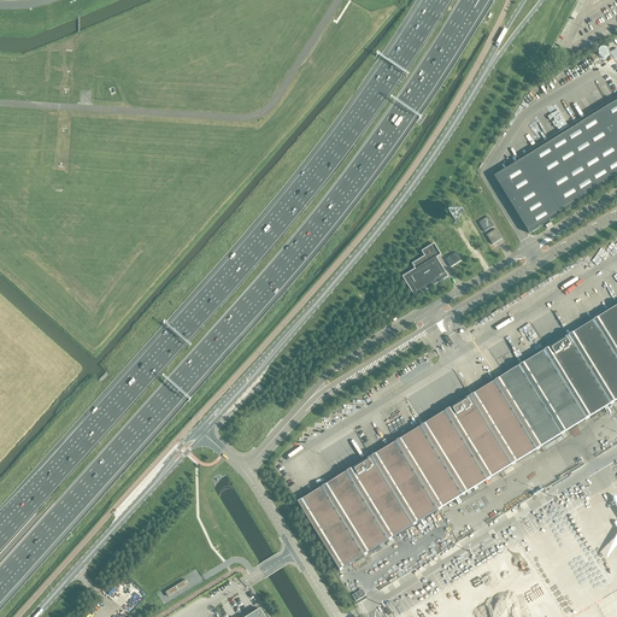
[(598,51),(601,59),(610,54),(606,47),(598,51)]
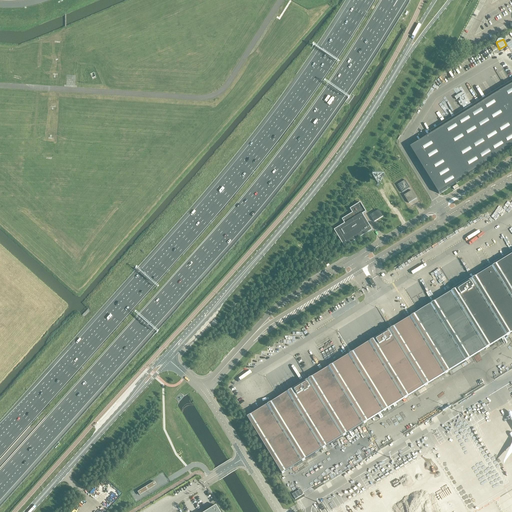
[(511,84),(432,134),(410,147),(416,156),(437,192),(439,194),(440,194),(511,149),(511,84)]
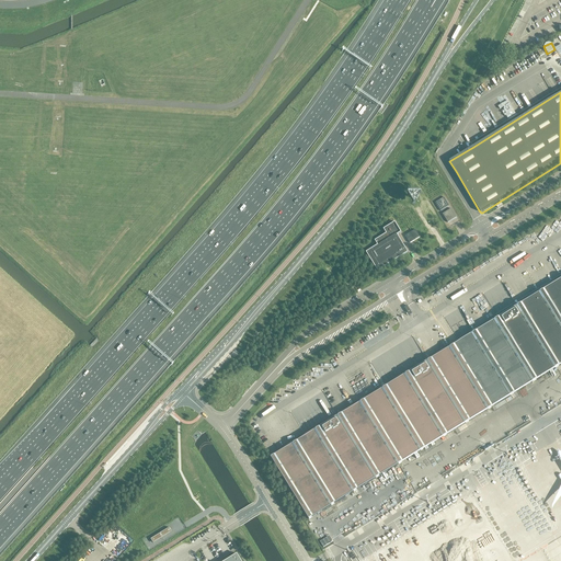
[(435,203),(441,212),(449,206),(444,197),(435,203)]
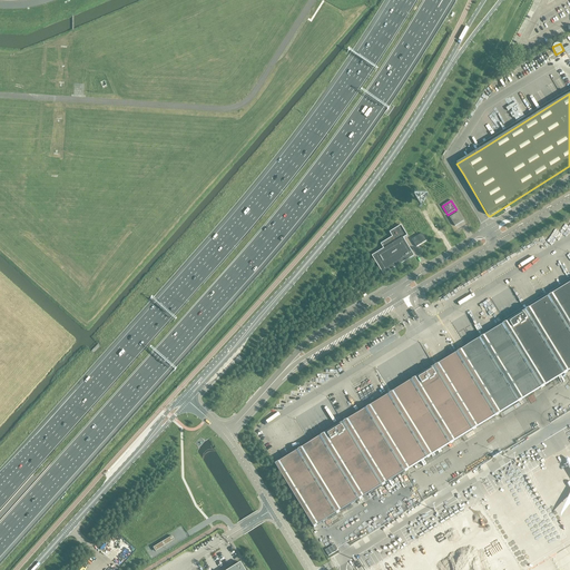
[(450,217),(455,226),(463,222),(459,213),(450,217)]
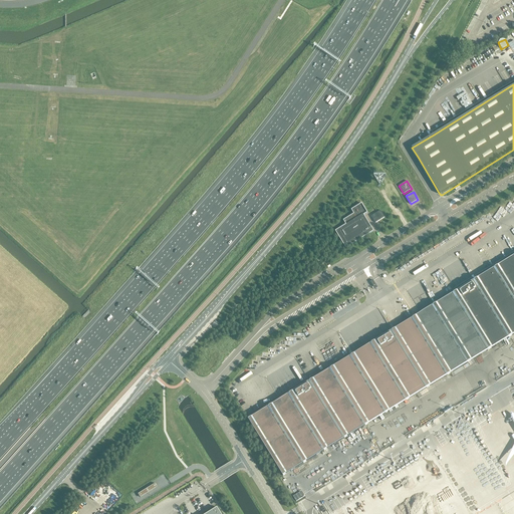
[(335,231),(346,249),(373,231),(364,215),(367,213),(361,204),(351,210),(353,214),(343,221),(345,225),(335,231)]
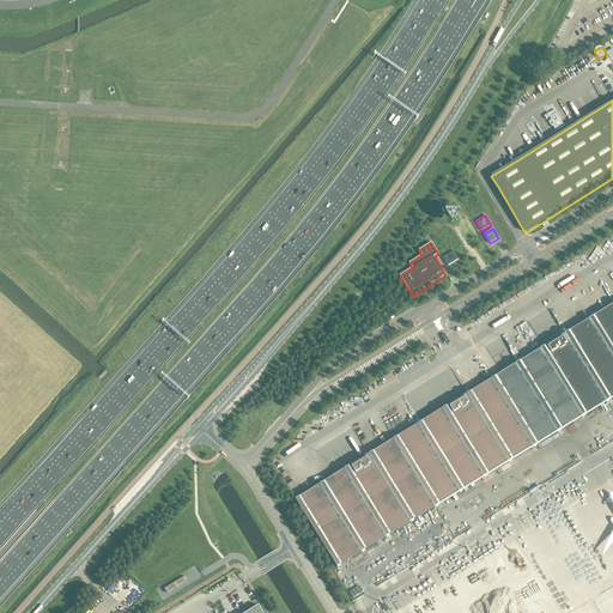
[(454,252),(443,258),(448,266),(459,260),(454,252)]
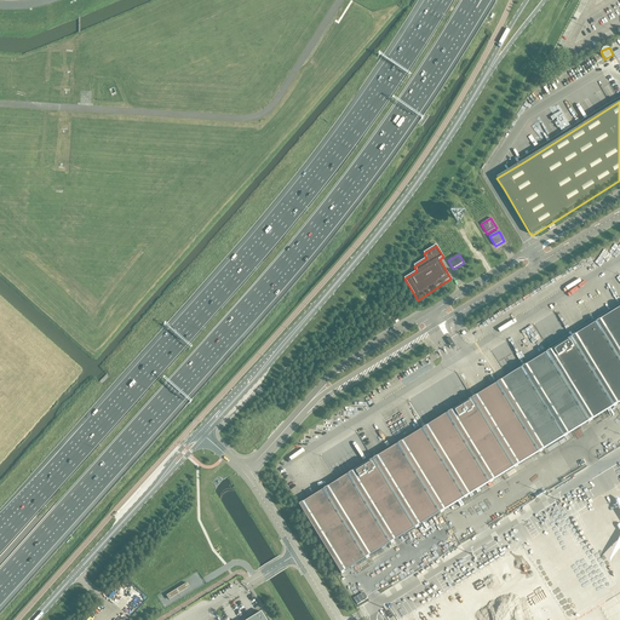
[(187,584),(166,596),(170,600),(189,587),(187,584)]
